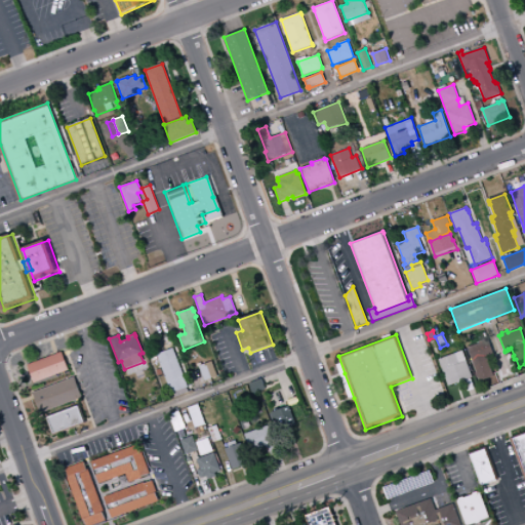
[(493,376),(479,381),(478,378),(476,378),(474,373),(476,373),(475,371),(476,371),(467,348),(479,344),(478,341),(487,337),(493,354),(486,357),(487,358),(493,376)]
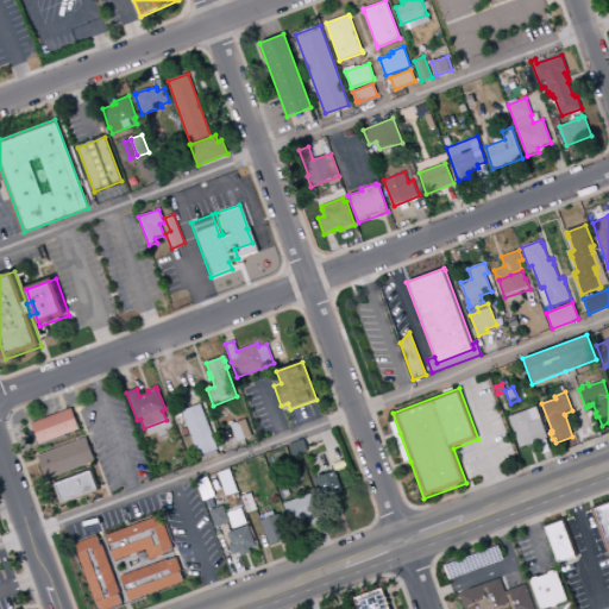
[(181,412),(190,408),(201,405),(218,450),(199,457),(181,412)]
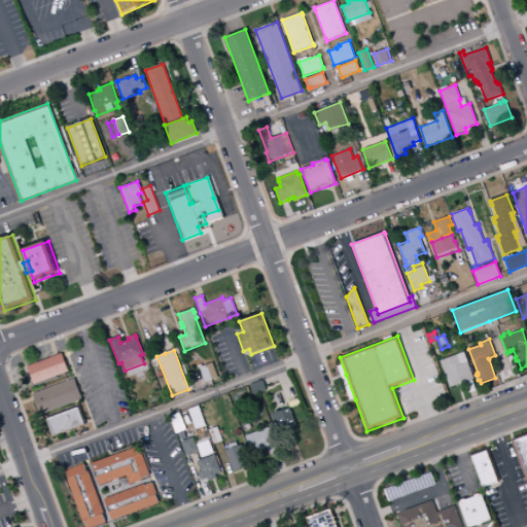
[(64,351),(72,373),(35,387),(27,365),(56,354),(64,351)]
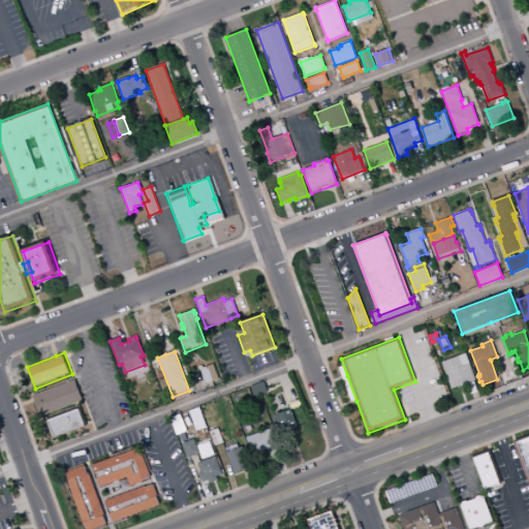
[(441,363),(465,353),(475,380),(474,381),(467,384),(461,386),(452,390),(441,363)]
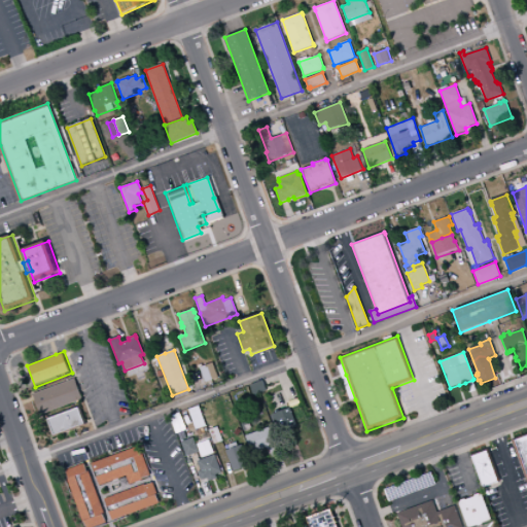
[(156,357),(160,364),(153,367),(150,360),(156,357)]
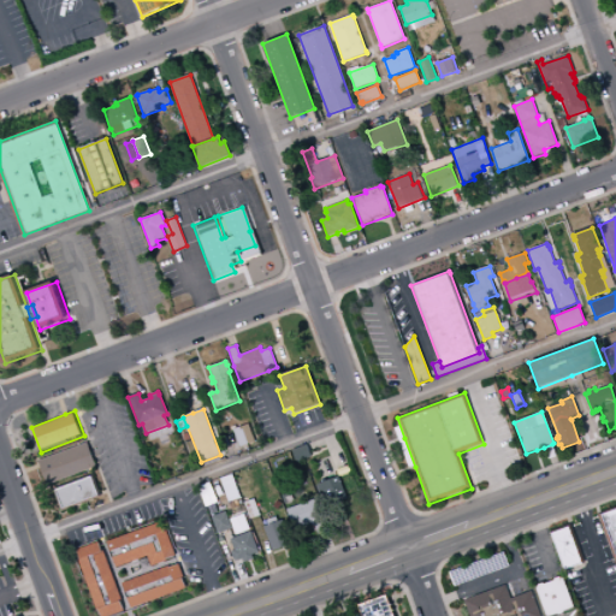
[(254,443),(248,425),(234,430),(238,448),(254,443)]
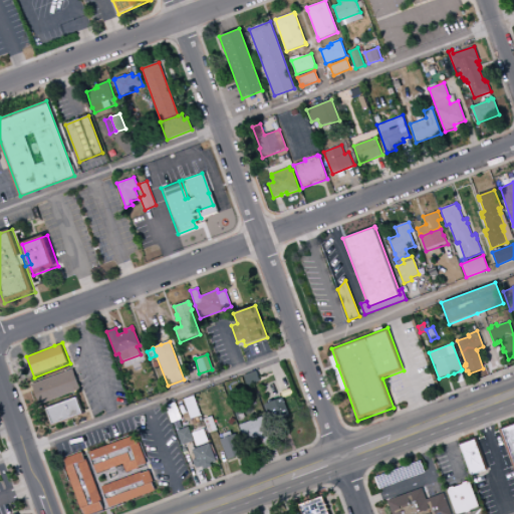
[(33,386),(74,369),(81,390),(40,406),(33,386)]
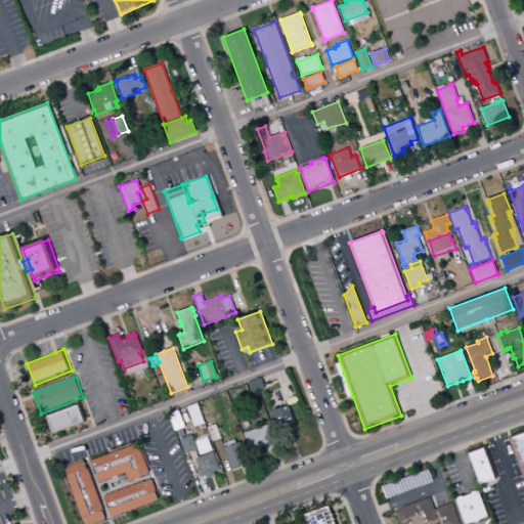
[(261,378),(265,389),(252,393),(249,383),(248,383),(261,378)]
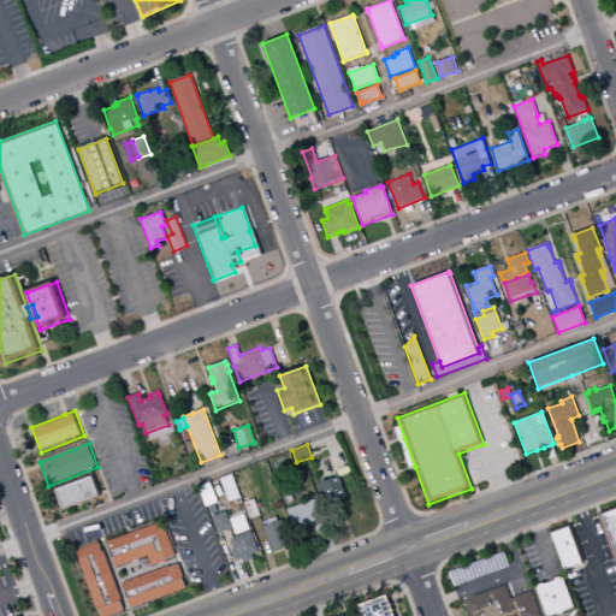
[(552,444),(556,456),(554,457),(549,460),(544,448),(552,444)]
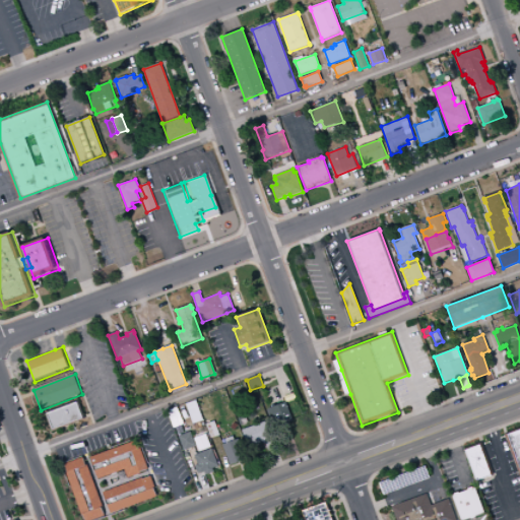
[(46,413),(80,400),(87,419),(53,432),(46,413)]
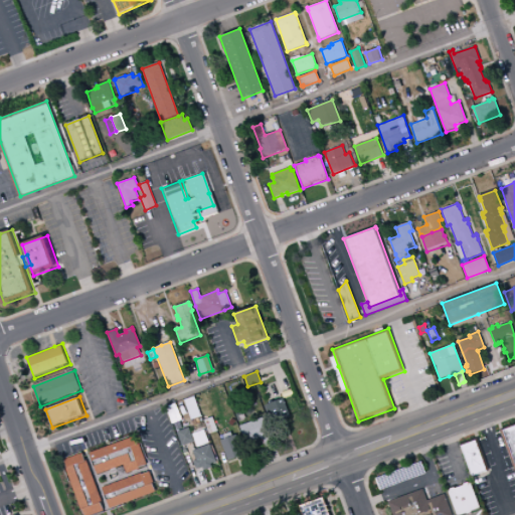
[(190,419),(199,416),(193,397),(185,400),(190,419)]
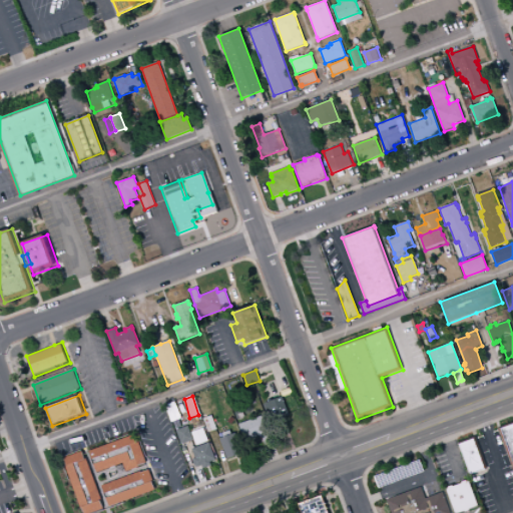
[(265,404),(282,397),(289,415),(282,418),(279,419),(275,408),(268,411),(265,404)]
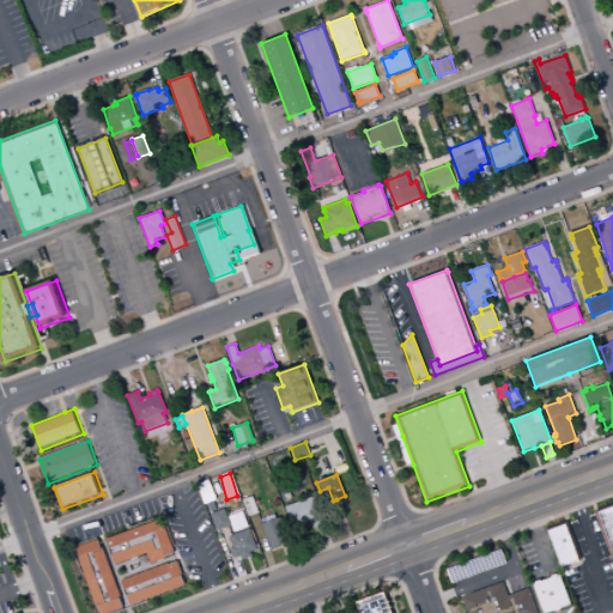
[(242,492),(249,489),(252,495),(244,498),(242,492)]
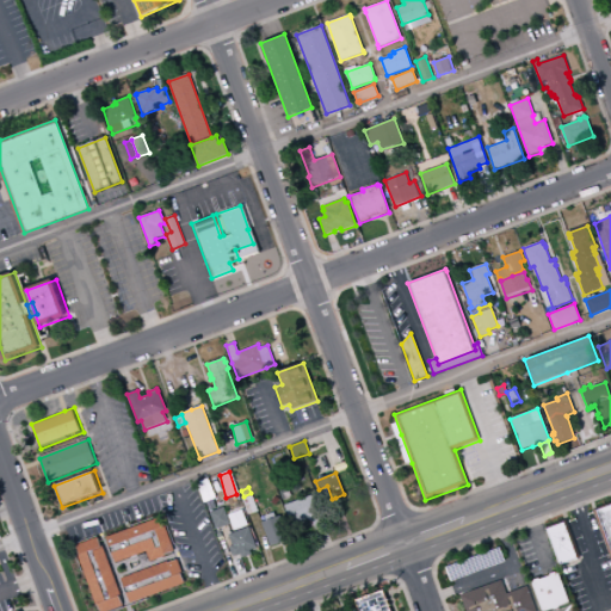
[(252,494),(258,512),(248,516),(241,499),(252,494)]
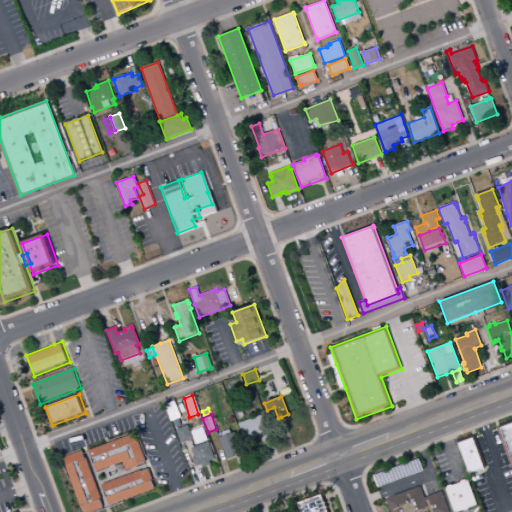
[(238,424),(252,418),(260,415),(262,414),(273,442),(265,445),(261,436),(261,437),(263,442),(255,444),(253,437),(244,440),(238,424)]
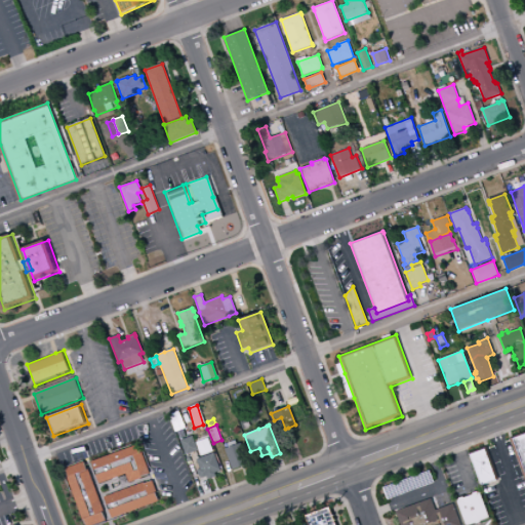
[(524,478),(510,437),(511,437),(524,431),(524,478)]
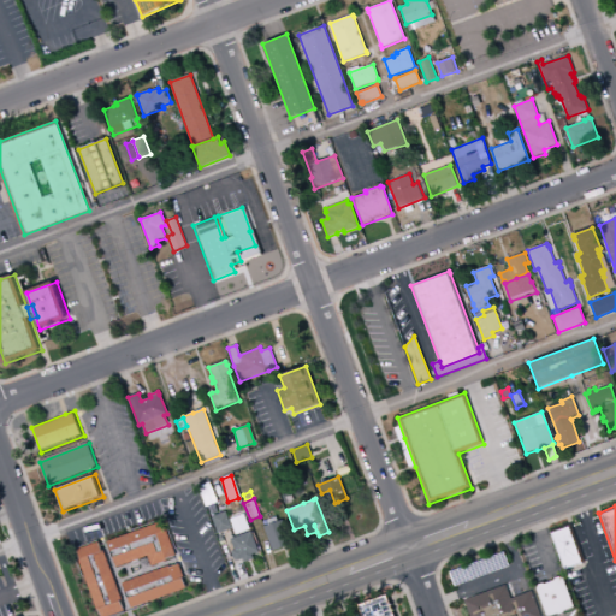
[(211,517),(225,511),(232,528),(218,534),(211,517)]
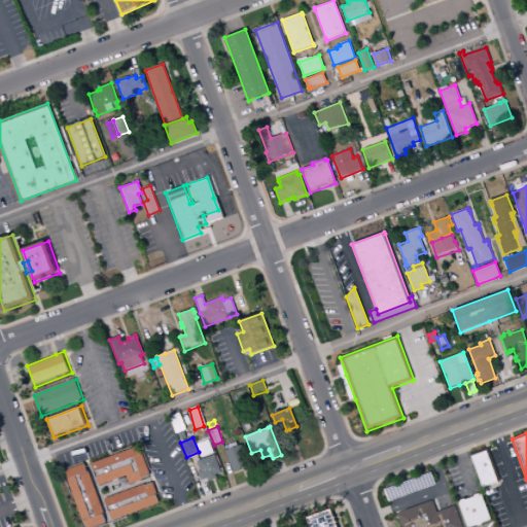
[(225,451),(230,449),(227,446),(236,442),(238,447),(242,445),(249,465),(234,472),(225,451)]
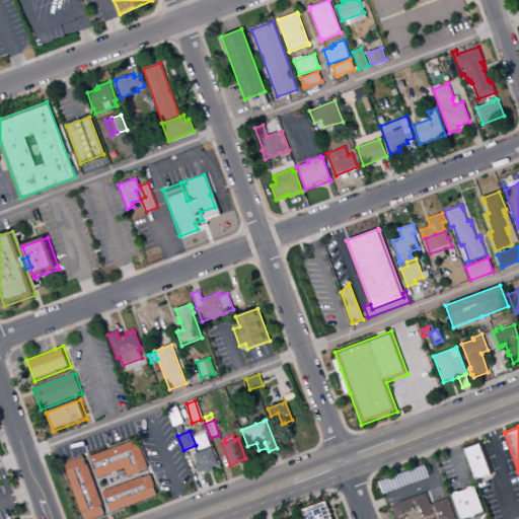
[(91,457),(139,440),(149,469),(142,472),(142,473),(129,477),(126,469),(99,478),(91,457)]
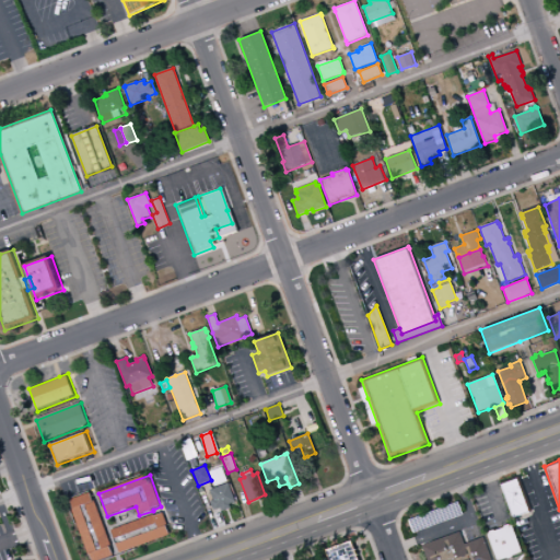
[(500,482),(518,476),(532,511),(513,518),(500,482)]
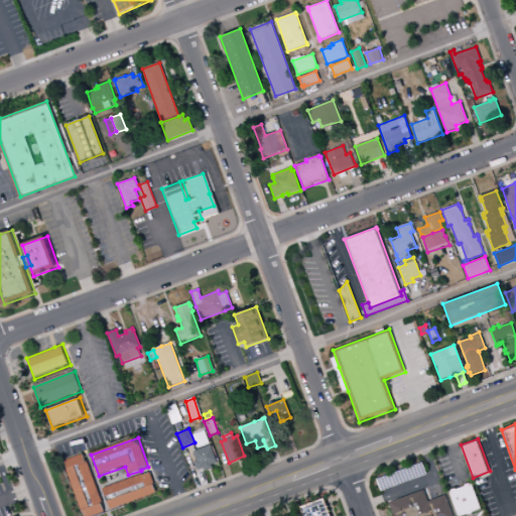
[(211,445),(217,464),(212,466),(213,469),(204,472),(203,469),(198,471),(194,462),(196,461),(192,452),(211,445)]
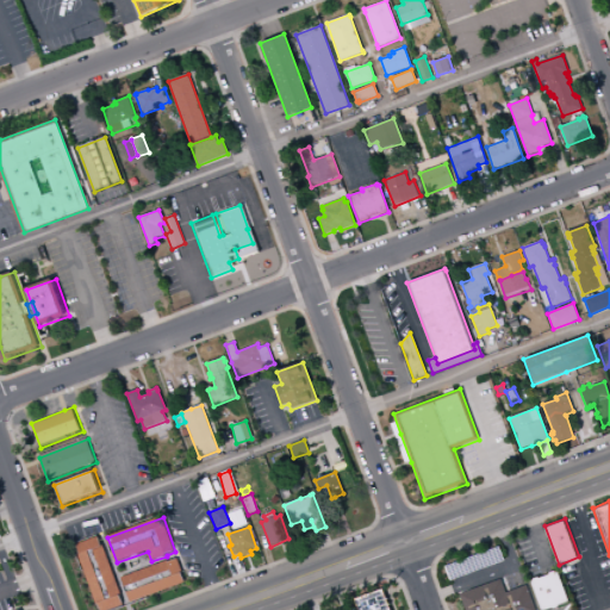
[(111,609),(99,609),(76,546),(100,537),(125,605),(111,609)]
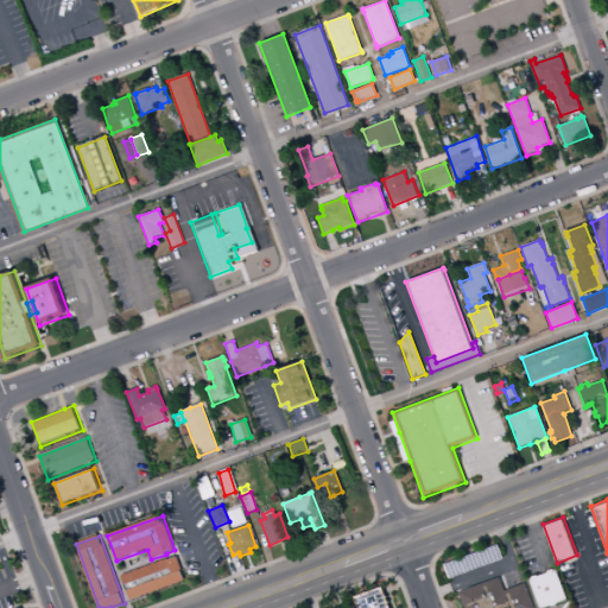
[(122,576),(168,559),(169,561),(177,557),(187,581),(131,601),(122,576)]
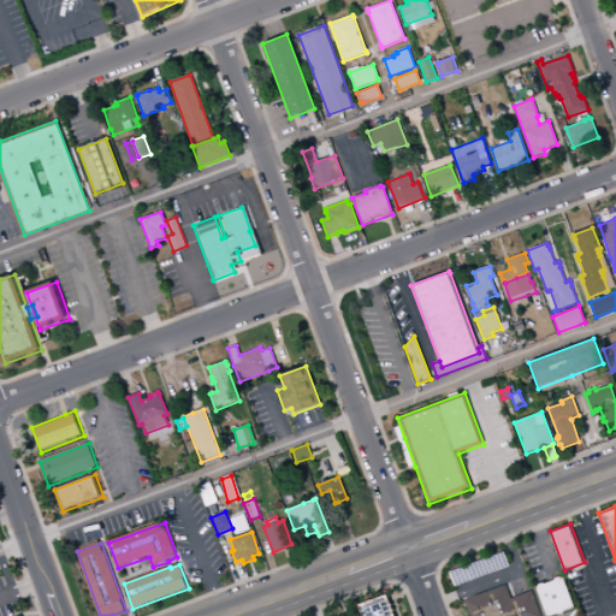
[(545,615),(534,587),(537,586),(538,584),(543,582),(544,584),(554,580),(554,578),(561,575),(562,576),(563,576),(575,608),(564,611),(563,614),(558,615),(556,615),(552,615),(545,615)]
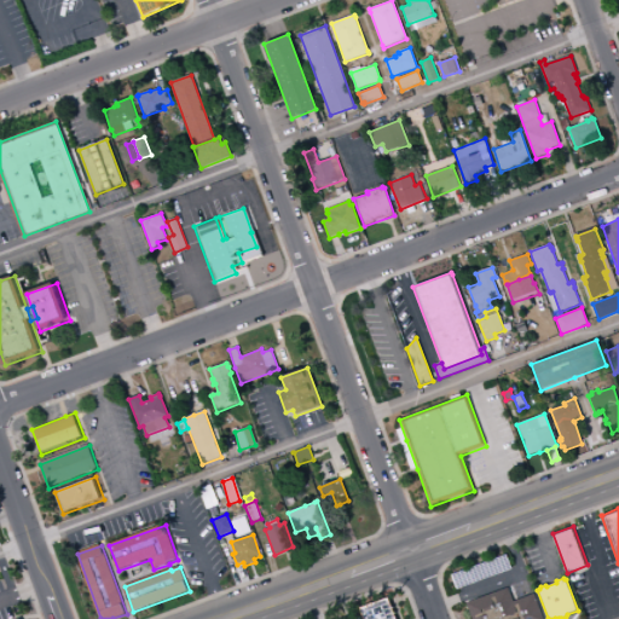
[(472,618),(467,603),(508,588),(513,601),(533,594),(543,618),(472,618)]
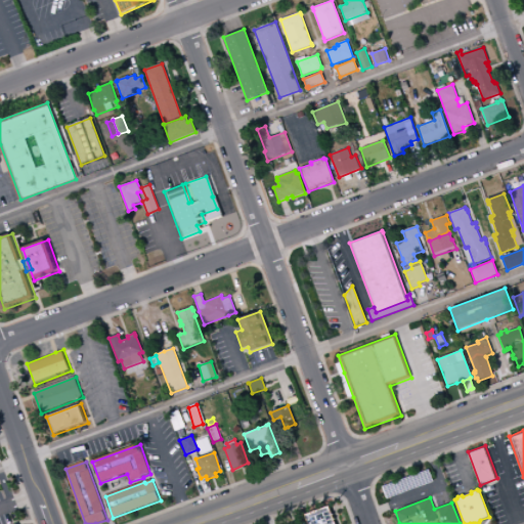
[(308,523),(305,515),(329,507),(335,523),(308,523)]
